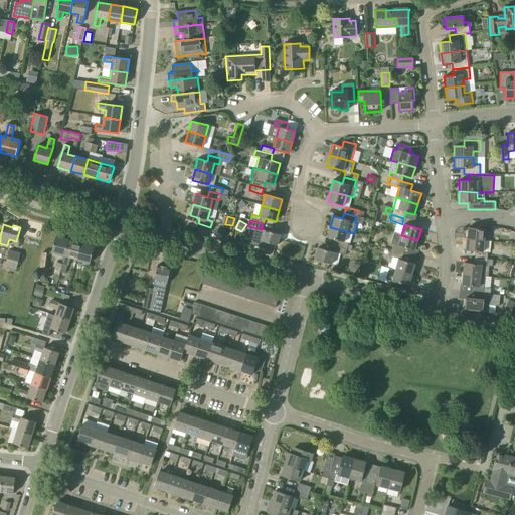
[(350,243),(353,233),(330,227),(327,237),(336,240),(335,246),(347,249),(349,243),(350,243)]
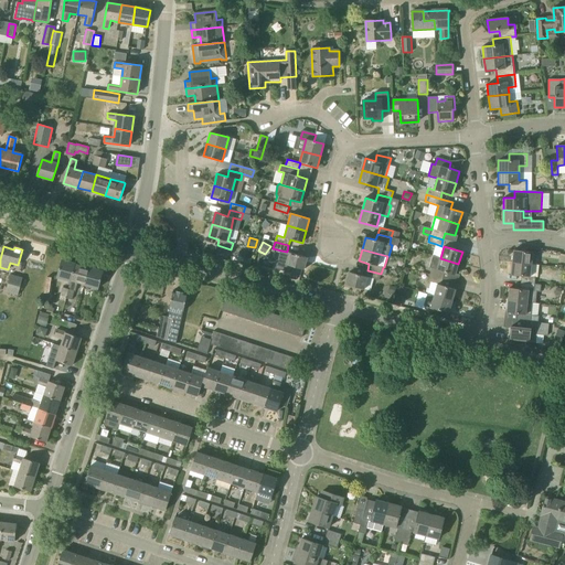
[(513,249),(512,263),(531,265),(533,252),(513,249)]
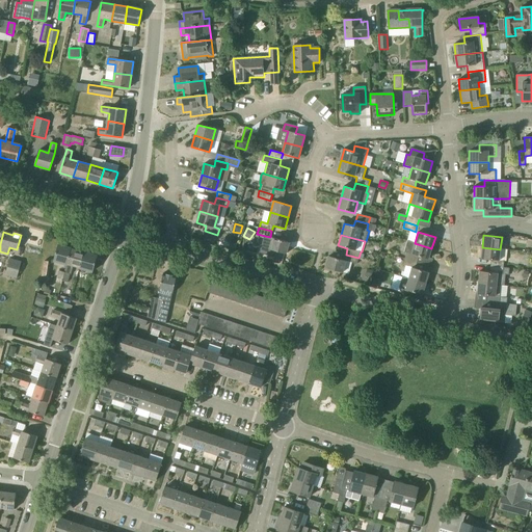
[(272,238),(269,249),(286,254),(289,242),(272,238)]
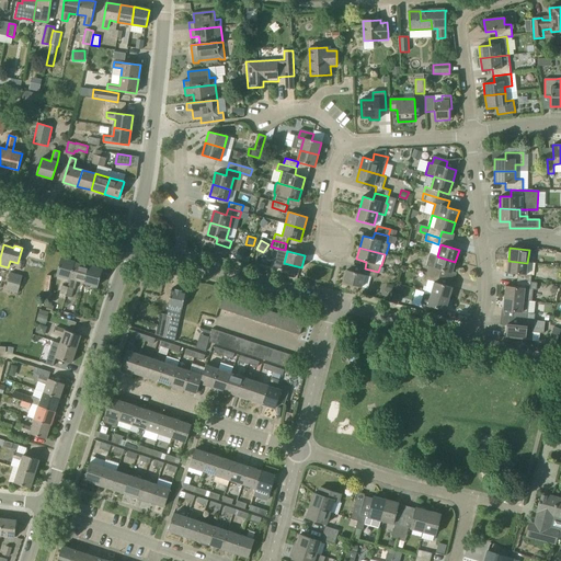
[(455,262),(437,256),(430,254),(426,265),(428,266),(426,273),(439,276),(442,271),(451,273),(455,262)]
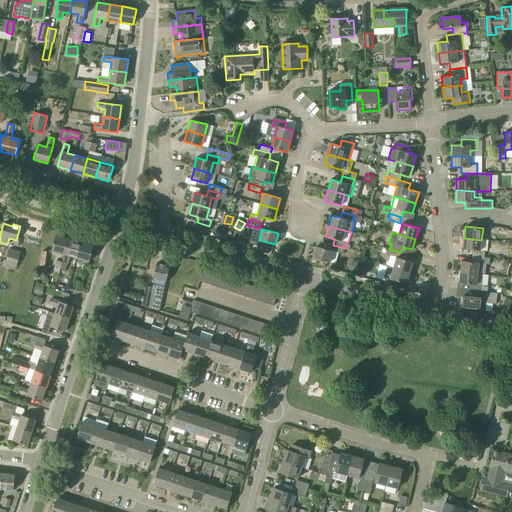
[(64,254),(68,239),(56,236),(51,251),(64,254)]
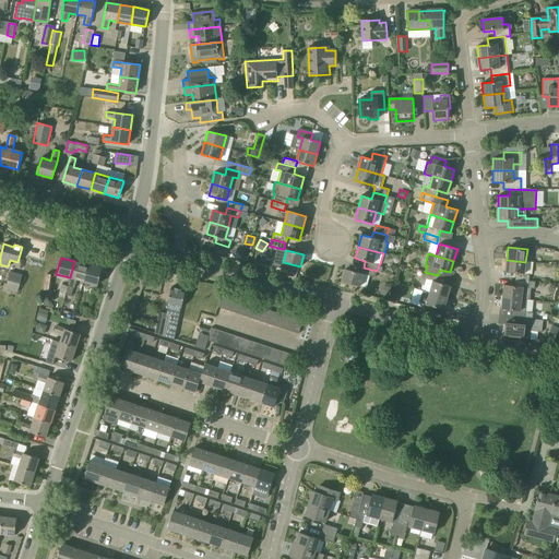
[(533,262),(525,262),(507,260),(506,272),(515,273),(515,280),(528,281),(530,274),(532,274),(533,262)]
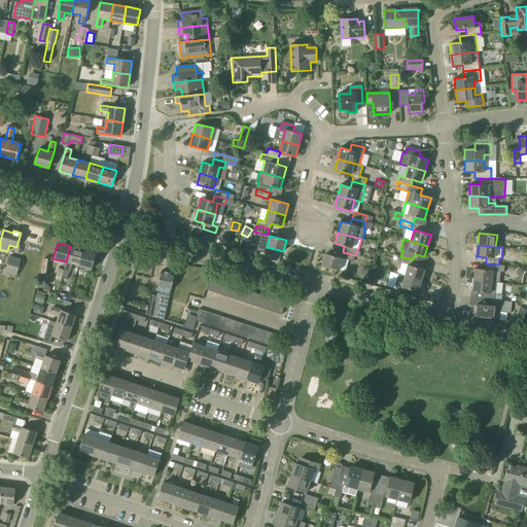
[(79,266),(83,250),(70,246),(66,261),(64,270),(62,278),(67,279),(71,264),(79,266)]
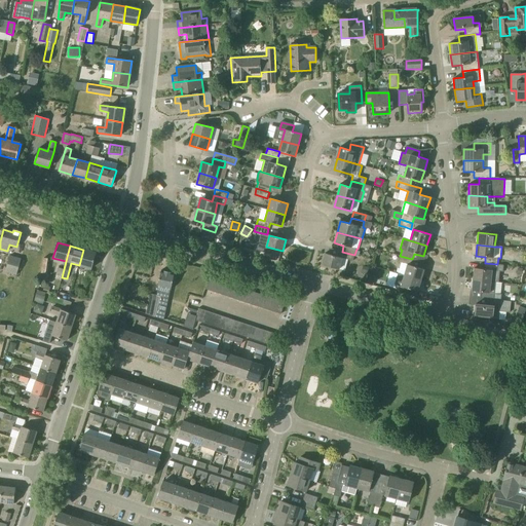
[(79,265),(91,268),(97,253),(83,250),(79,265)]
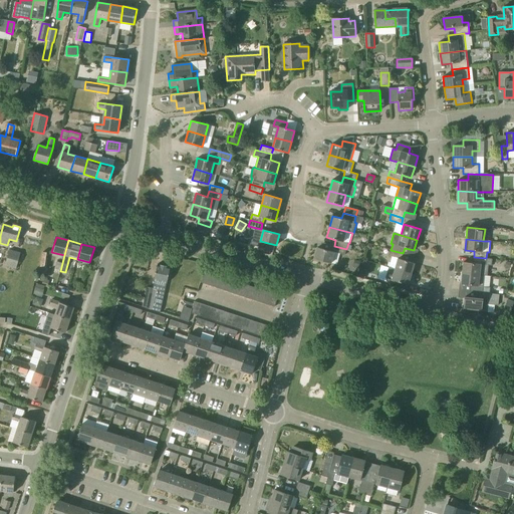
[(334,246),(332,252),(344,255),(346,249),(334,246)]
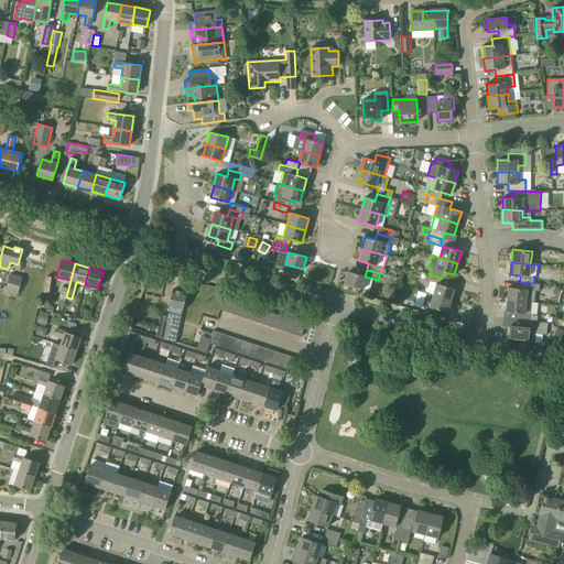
[(345,283),(361,289),(365,277),(348,271),(345,283)]
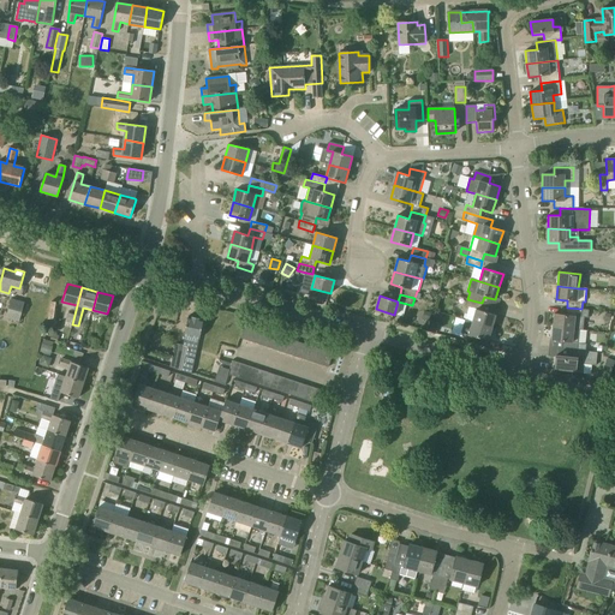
[(24,303),(13,299),(11,299),(6,318),(19,322),(24,303)]
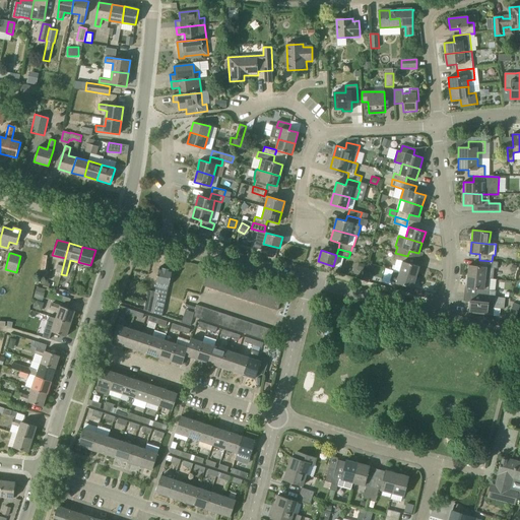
[(402,261),(399,272),(416,277),(419,266),(406,262),(407,256),(395,253),(394,259),(402,261)]
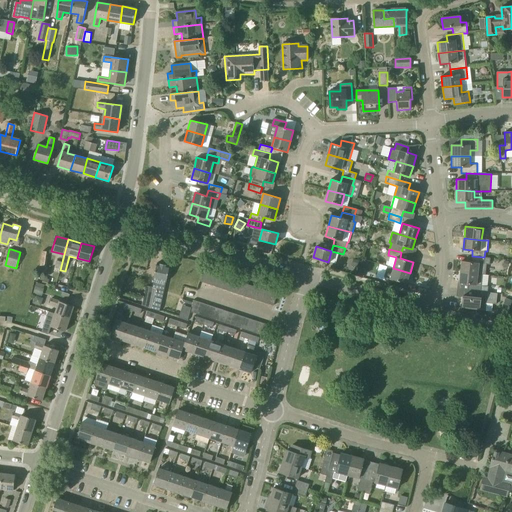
[(490,258),(484,257),(472,256),(471,262),(461,261),(460,272),(482,274),(485,275),(486,264),(489,264),(490,258)]
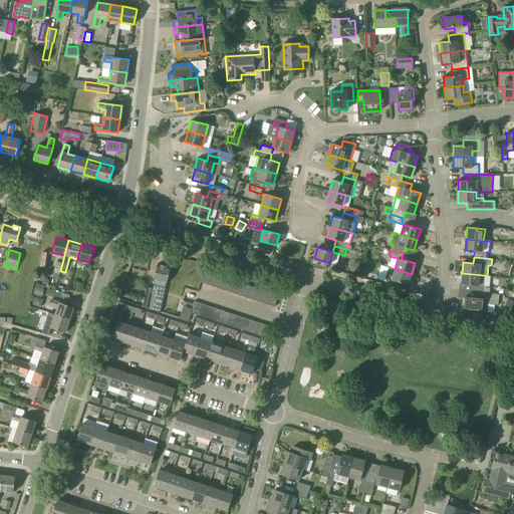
[(60,271),(62,263),(56,261),(53,272),(59,274),(60,271)]
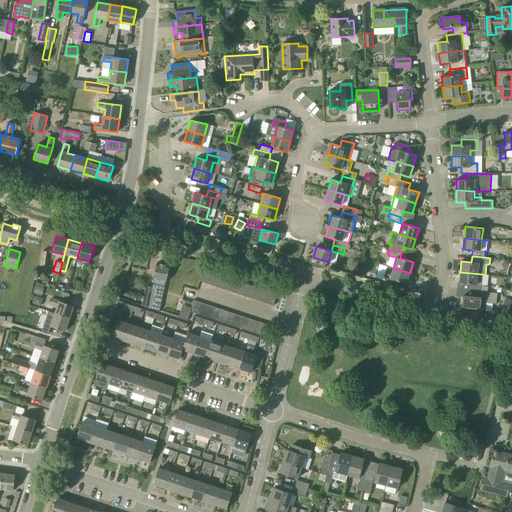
[(156,288),(146,286),(142,306),(160,311),(166,282),(170,266),(157,263),(153,279),(157,280),(156,288)]
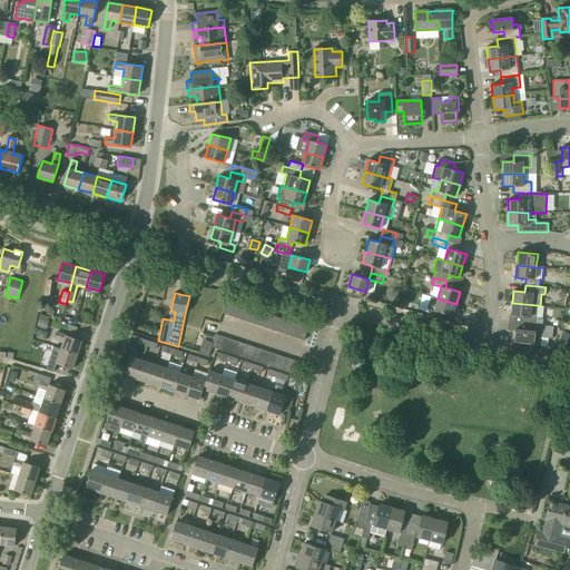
[(452,316),(457,304),(438,298),(434,311),(429,308),(428,315),(441,320),(442,313),(452,316)]
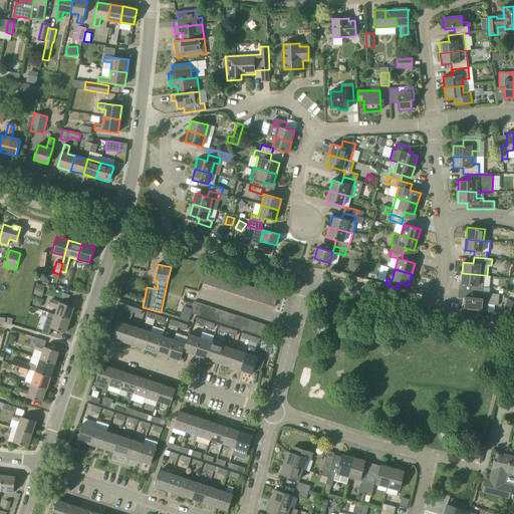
[(205,271),(201,283),(207,285),(211,273),(205,271)]
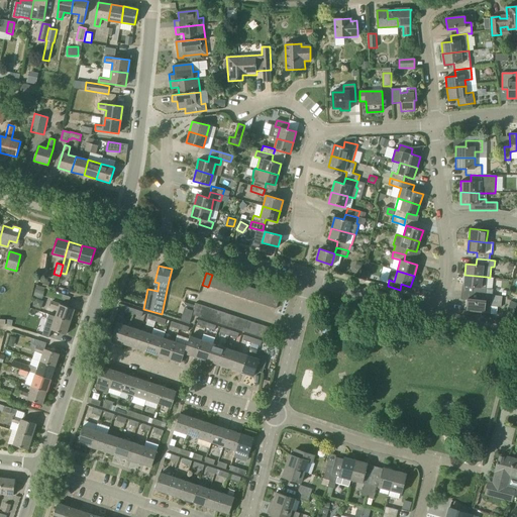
[(208,287),(214,288),(217,277),(212,275),(208,287)]
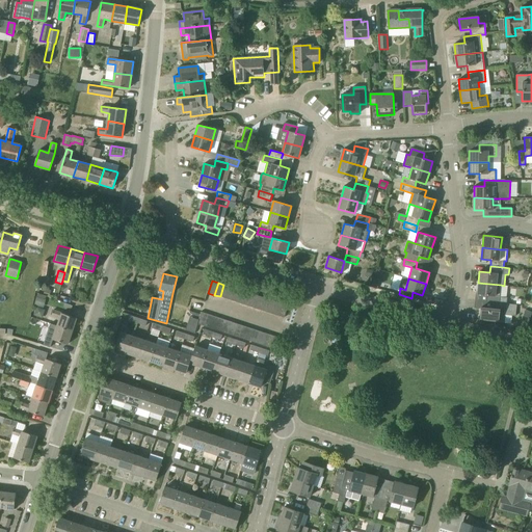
[(506,303),(507,297),(506,297),(508,286),(504,286),(501,285),(478,283),(477,294),(487,295),(486,301),(491,302),(506,303)]
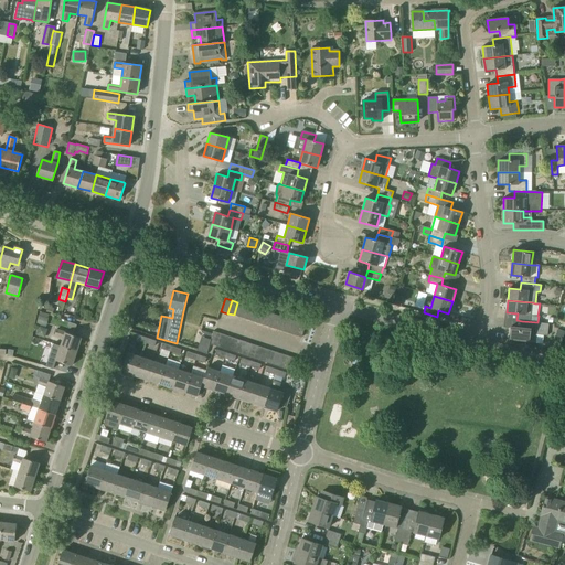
[(240,317),(244,305),(237,302),(234,315),(240,317)]
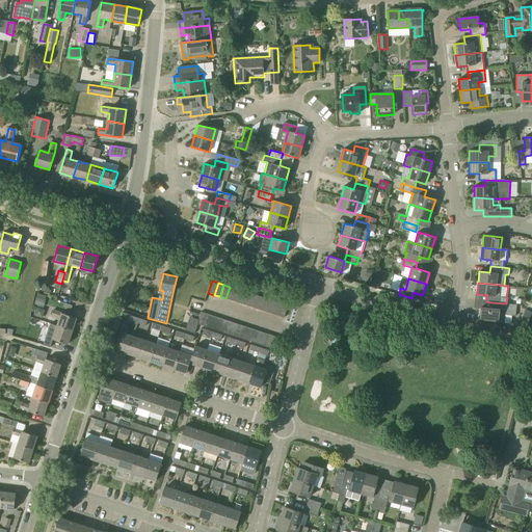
[(225,298),(232,300),(236,289),(230,287),(225,298)]
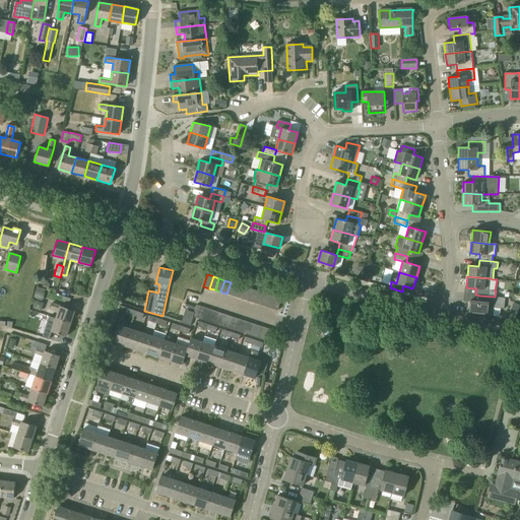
[(233,296),(236,283),(231,282),(226,294),(233,296)]
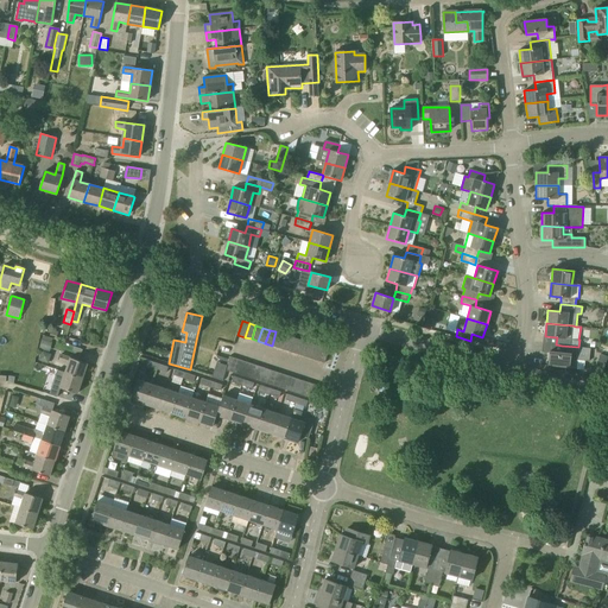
[(272,346),(278,348),(283,334),(276,331),(272,346)]
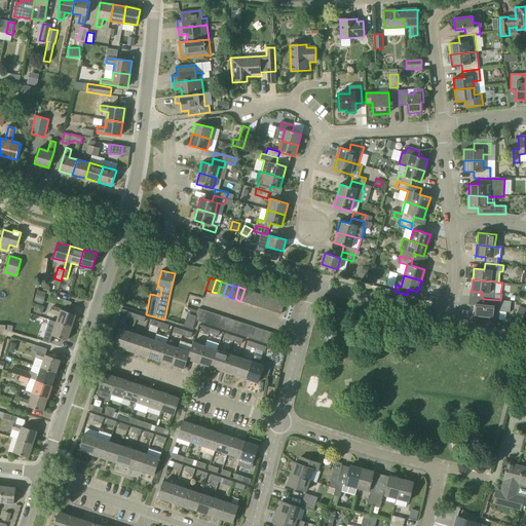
[(247,303),(251,291),(245,289),(240,301),(247,303)]
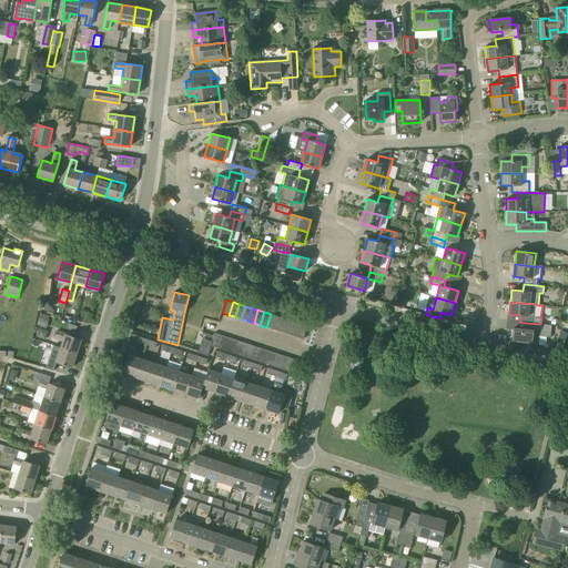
[(266,327),(272,328),(276,316),(271,314),(266,327)]
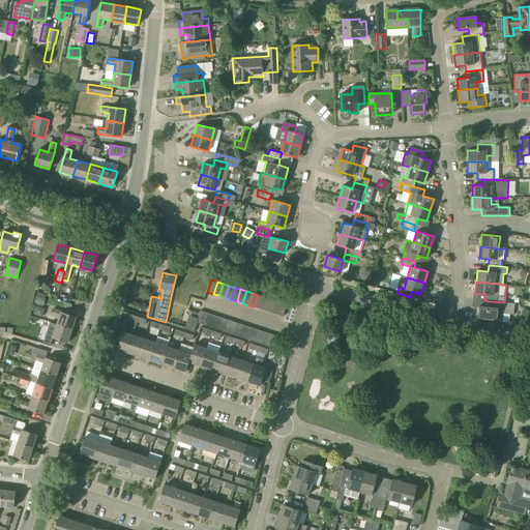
[(260,308),(264,297),(258,295),(254,306),(260,308)]
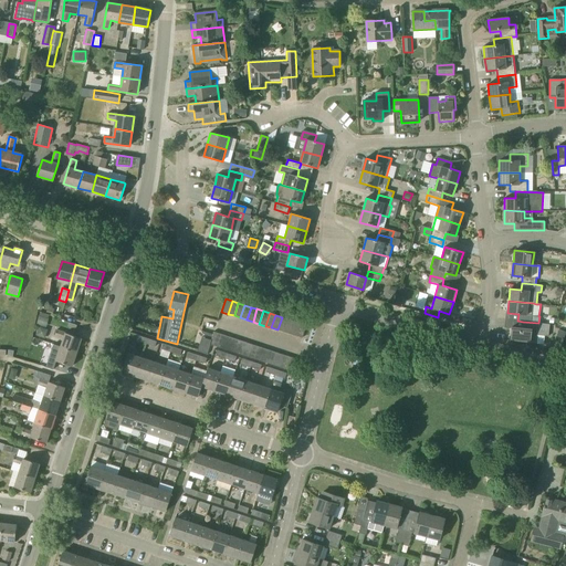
[(39,316),(37,325),(46,327),(49,318),(39,316)]
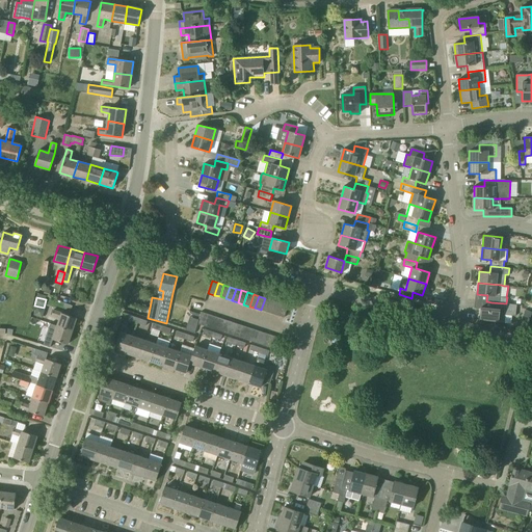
[(261,310),(267,312),(270,300),(265,298),(261,310)]
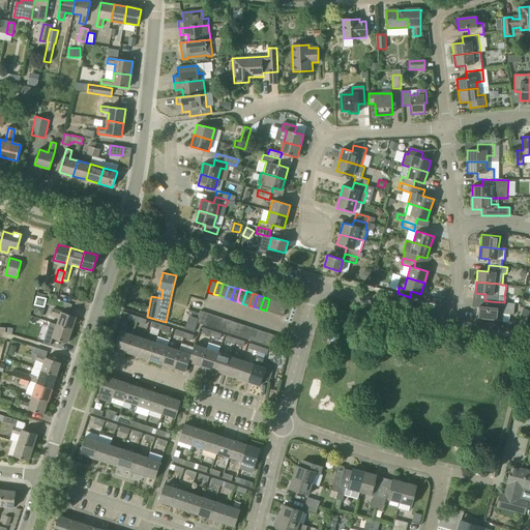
[(271,313),(275,301),(269,299),(266,311),(271,313)]
